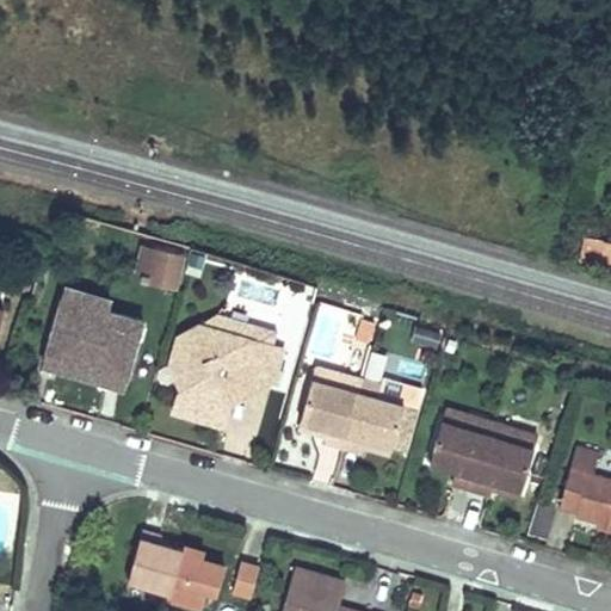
[(610,246),(597,244),(597,242),(584,240),(579,263),(610,267),(610,246)]
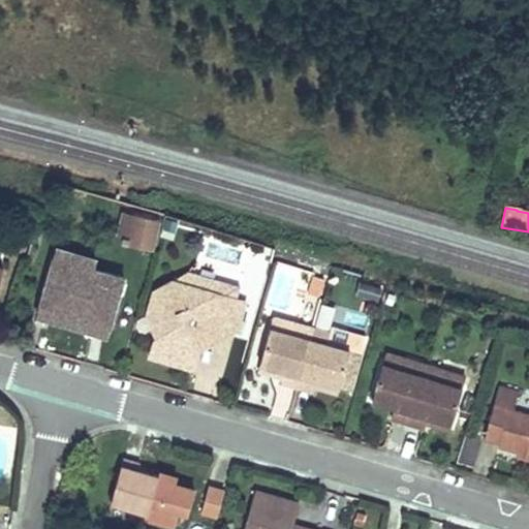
[(152,260),(156,215),(120,212),(117,257),(152,260)]
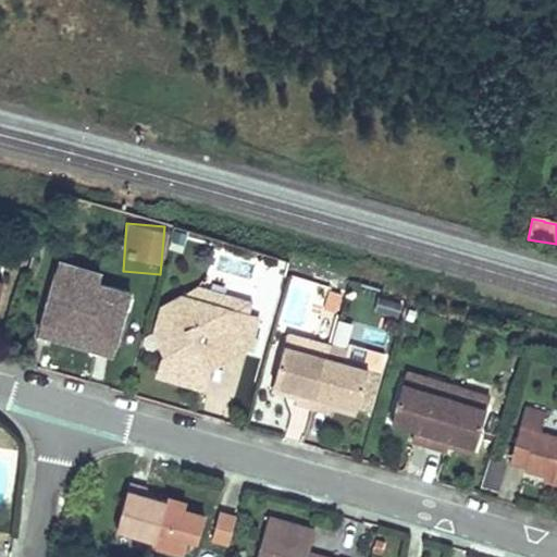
[(100,272),(60,260),(57,271),(97,283),(100,272)]
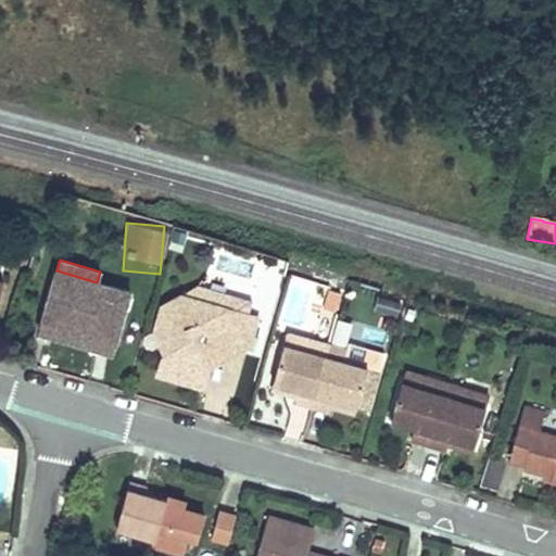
[(97,282),(57,270),(42,319),(114,340),(128,291),(97,282)]
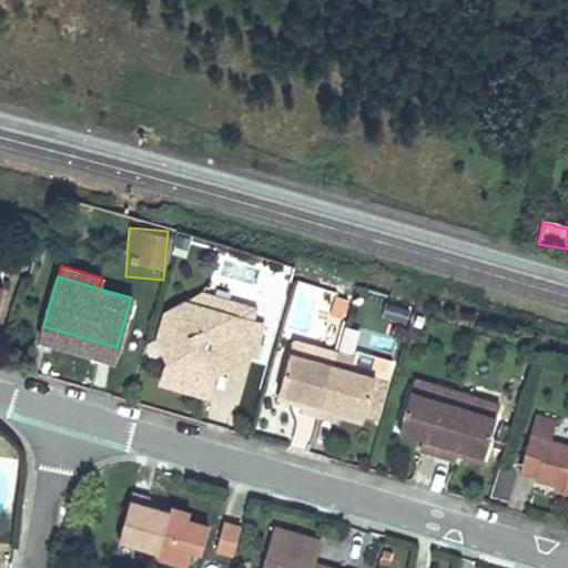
[(201,293),(183,302),(231,315),(234,302),(201,293)]
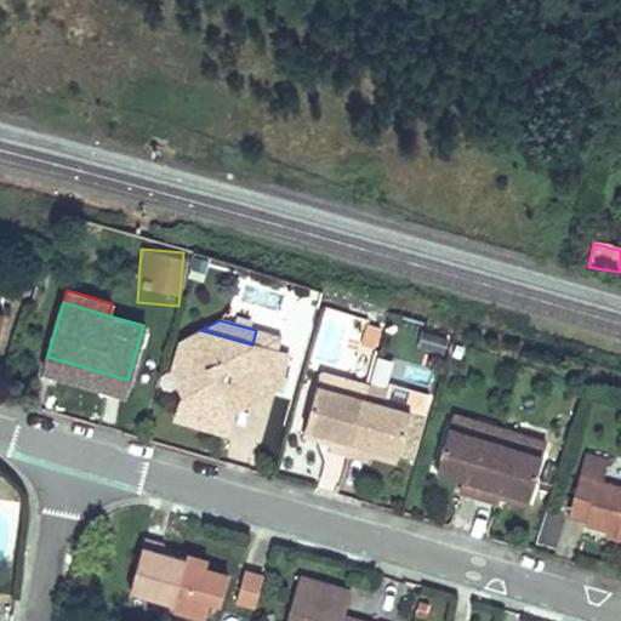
[(176,417),(238,436),(245,412),(250,392),(244,391),(248,379),(277,387),(286,354),(252,345),(200,330),(189,335),(182,360),(192,364),(182,397),(176,417)]
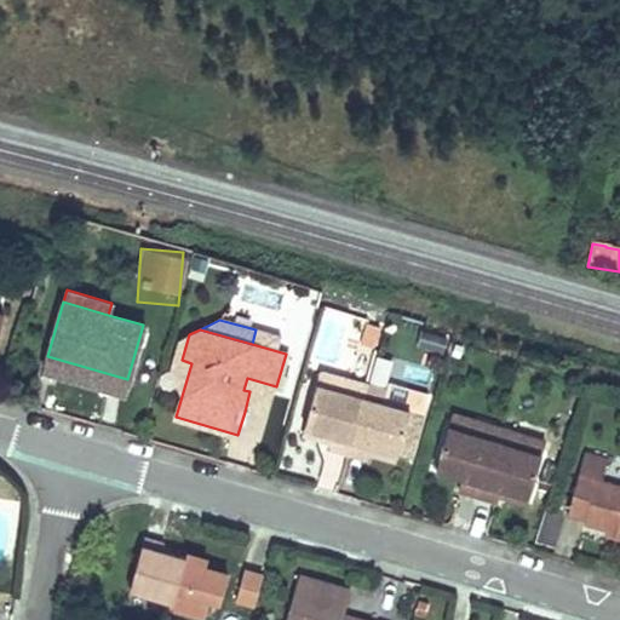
[(182,360),(189,334),(179,340),(170,371),(182,396),(191,363),(182,360)]
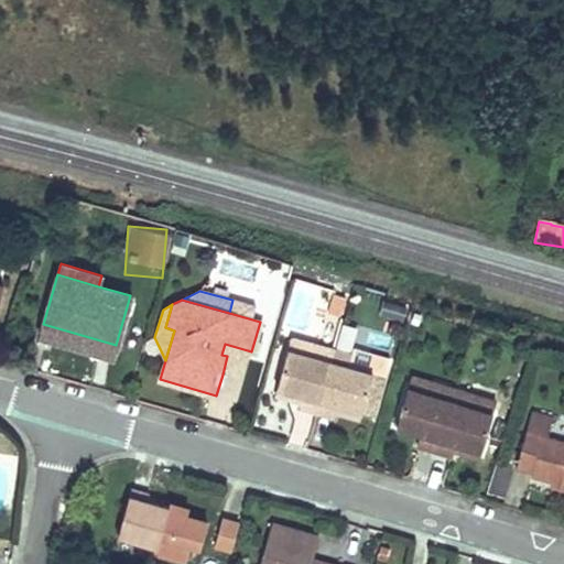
[(116,345),(43,324),(41,334),(114,355),(116,345)]
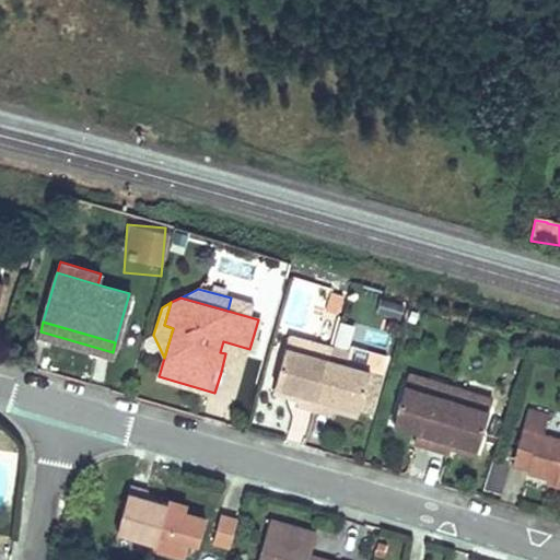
[(286,348),(313,356),(316,342),(289,336),(286,348)]
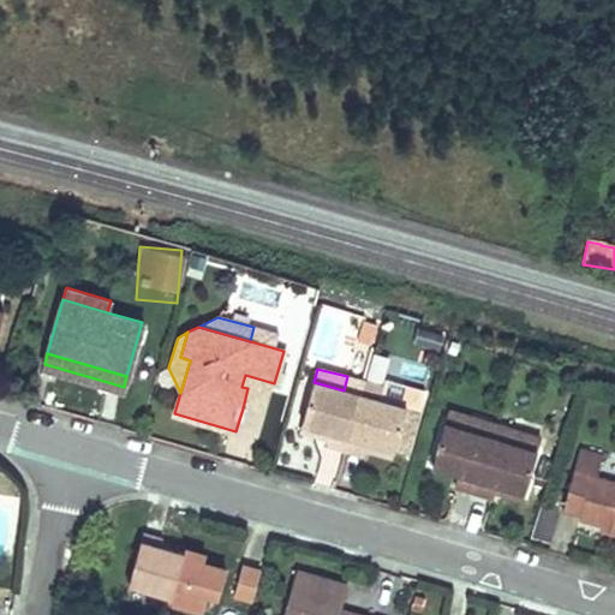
[(248,388),(243,408),(274,383),(245,375),(242,387),(248,388)]
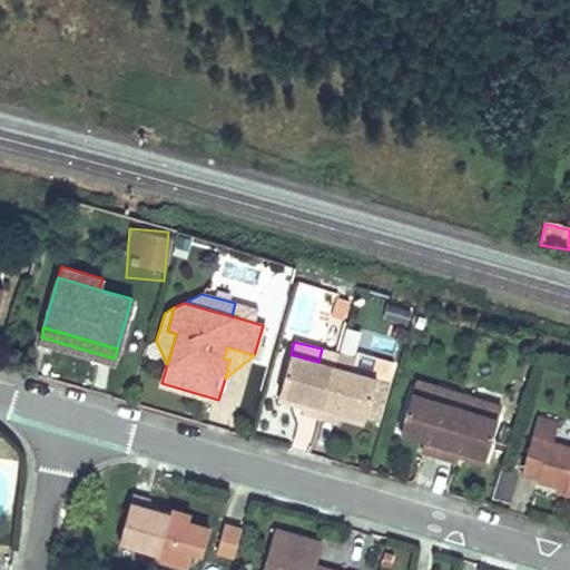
[(341,410),(366,416),(377,377),(352,371),(355,359),(322,349),(318,362),(291,354),(281,393),(305,400),(304,406),(302,412),(337,422),(338,416),(341,410)]
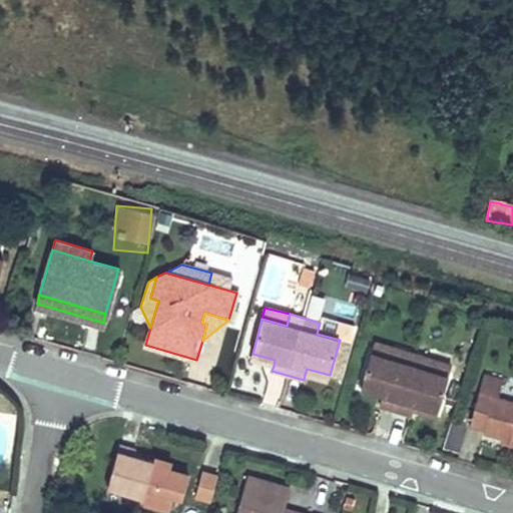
[(375,343),(372,354),(394,361),(397,350),(375,343)]
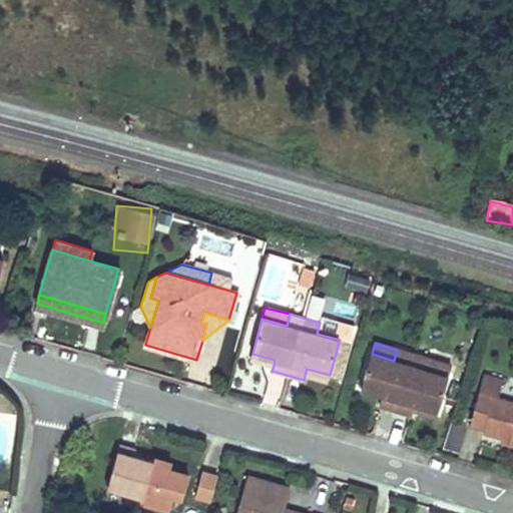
[(415,405),(437,412),(448,377),(426,370),(429,359),(397,350),(394,361),(372,354),(361,389),(384,395),(382,400),(380,406),(412,416),(414,409),(415,405)]
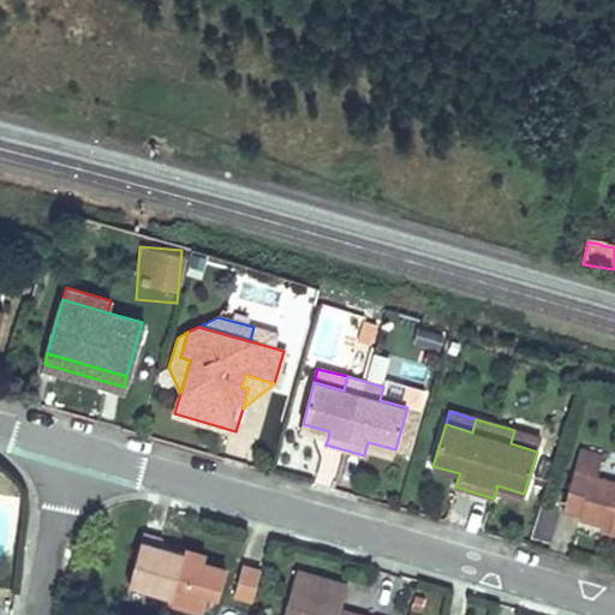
[(328,439),(329,431),(303,424),(300,431),(328,439)]
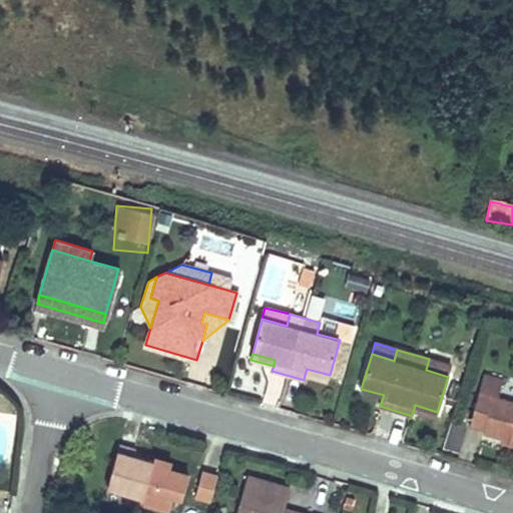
[(451,366),(429,359),(426,370),(448,377),(451,366)]
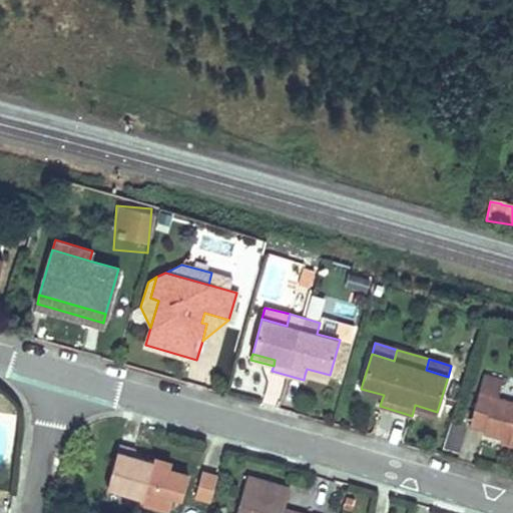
[(305,375),(328,381),(330,375),(307,369),(305,375)]
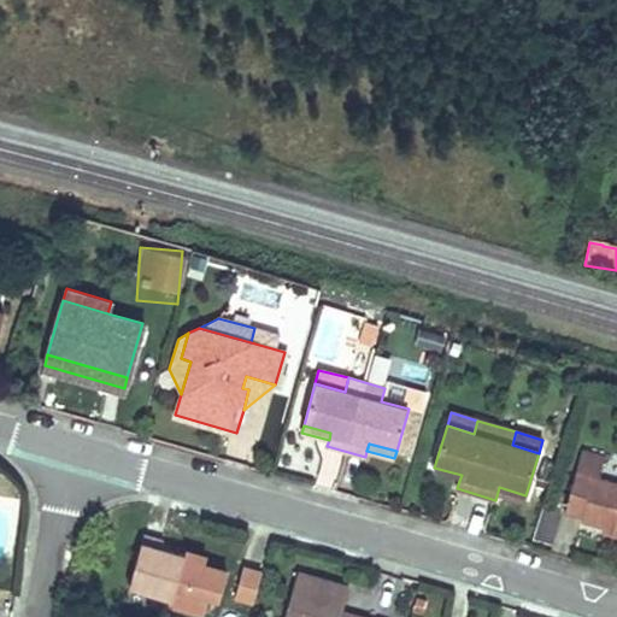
[(582,448),(576,471),(565,511),(582,516),(581,521),(612,530),(611,535),(616,536),(616,482),(598,477),(605,454),(582,448)]
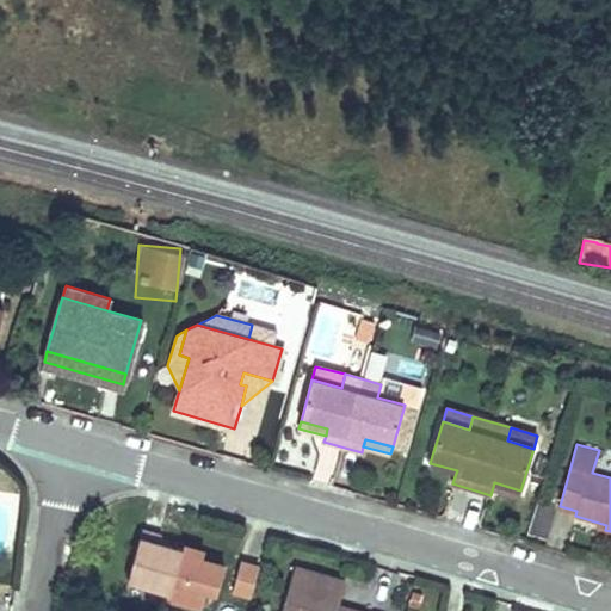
[(457,470),(430,463),(429,468),(455,476),(457,470)]
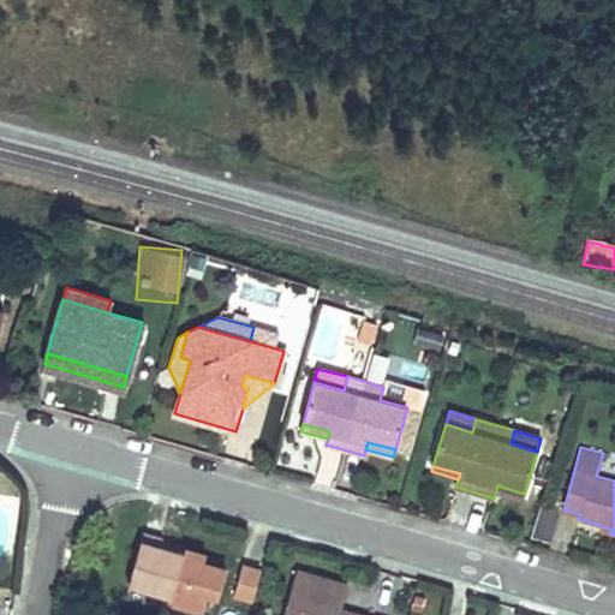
[(524,494),(497,485),(496,490),(523,500),(524,494)]
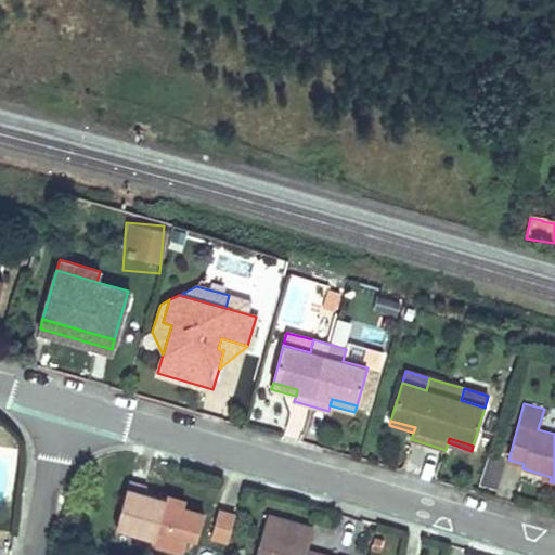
[(146,485),(129,480),(116,529),(153,539),(152,544),(183,553),(188,536),(197,539),(204,514),(183,507),(185,500),(167,494),(166,499),(144,492),(146,485)]
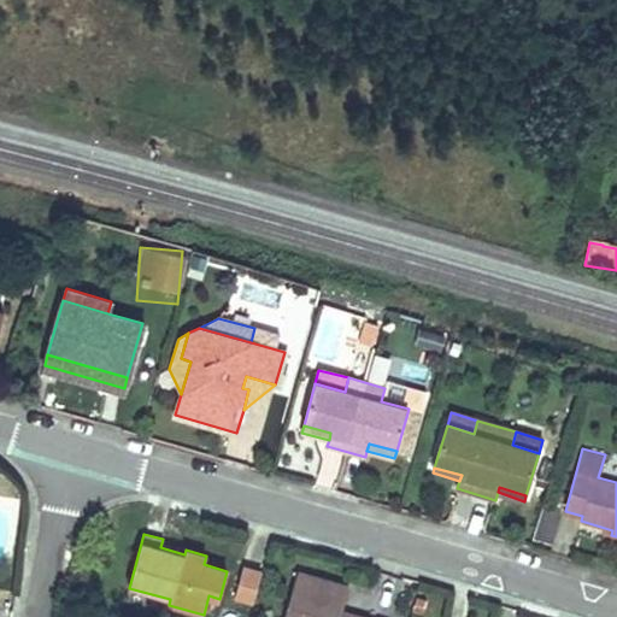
[(262,573),(244,566),(235,597),(253,601),(262,573)]
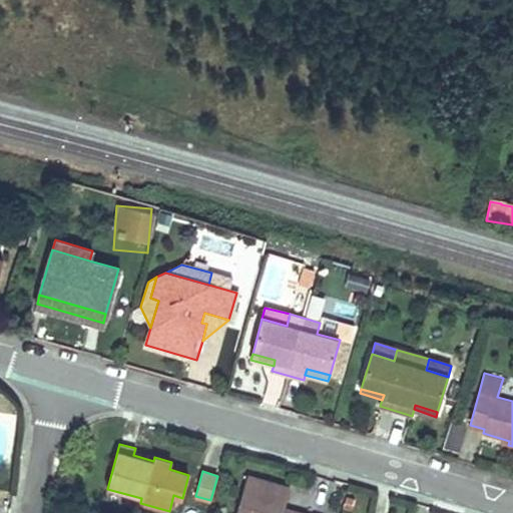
[(290,488),(247,476),(237,512),(241,512),(300,512),(296,512),(295,512),(291,512),(284,511),(290,488)]
